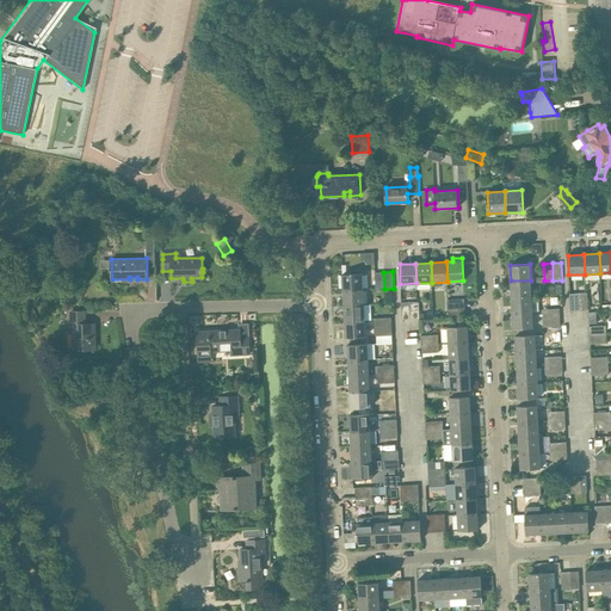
[(376,290),(384,289),(383,272),(375,272),(376,290)]
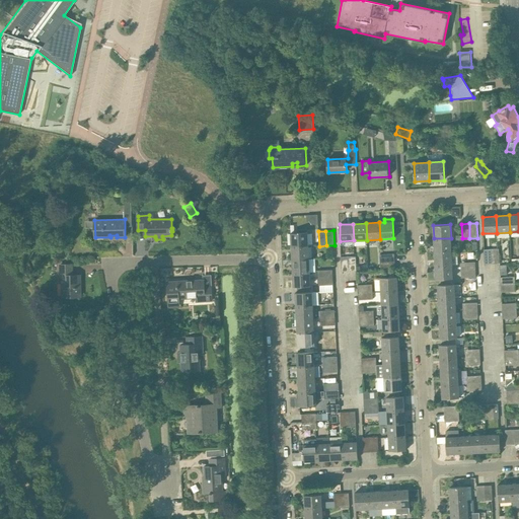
[(291,233),(292,246),(308,245),(308,232),(291,233)]
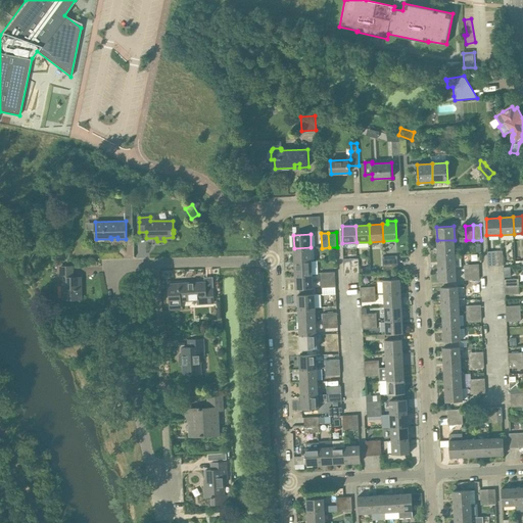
[(438,254),(455,253),(455,240),(437,240),(438,254)]
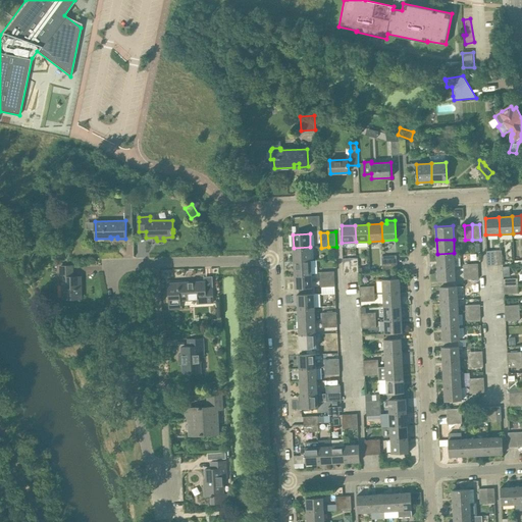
[(310,247),(294,248),(294,261),(311,260),(310,247)]
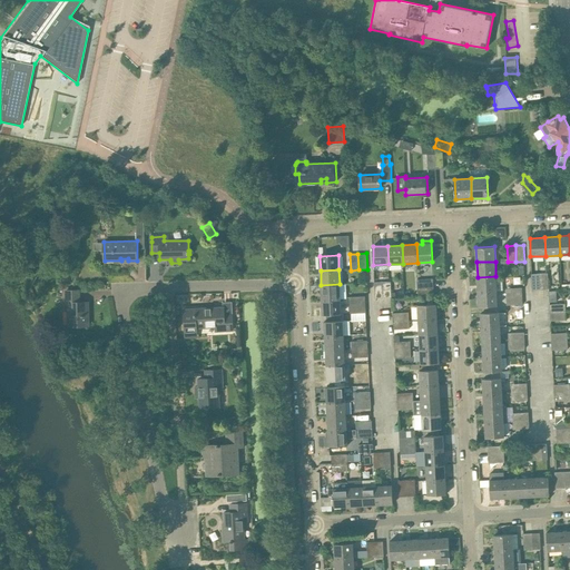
[(540,290),(540,273),(531,274),(532,290),(540,290)]
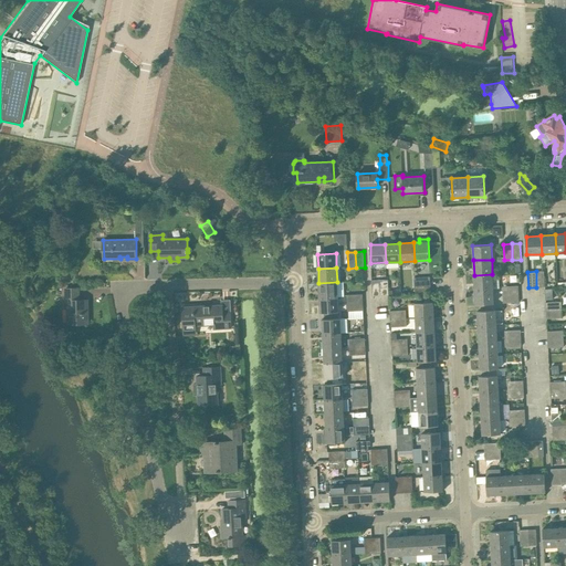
[(544,271),(536,271),(536,287),(545,286),(544,271)]
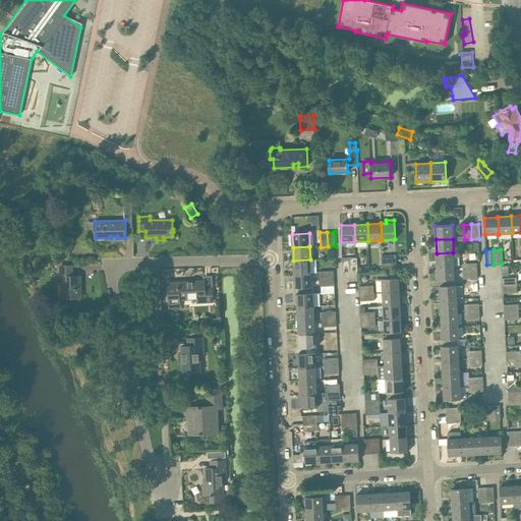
[(437,267),(454,266),(453,252),(437,253),(437,267)]
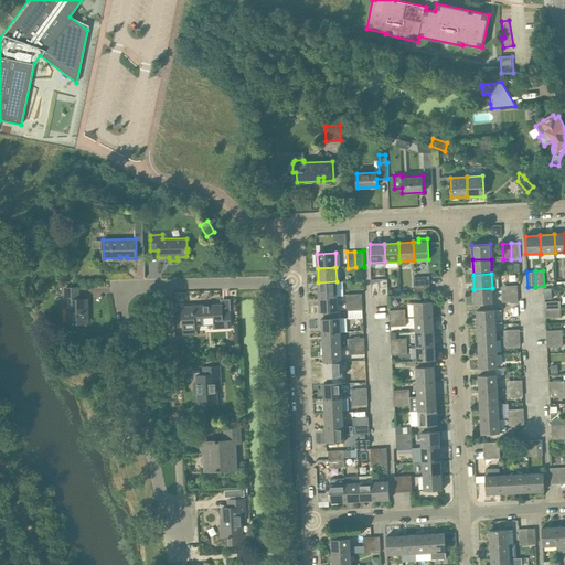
[(414,285),(430,285),(429,276),(414,277),(414,285)]
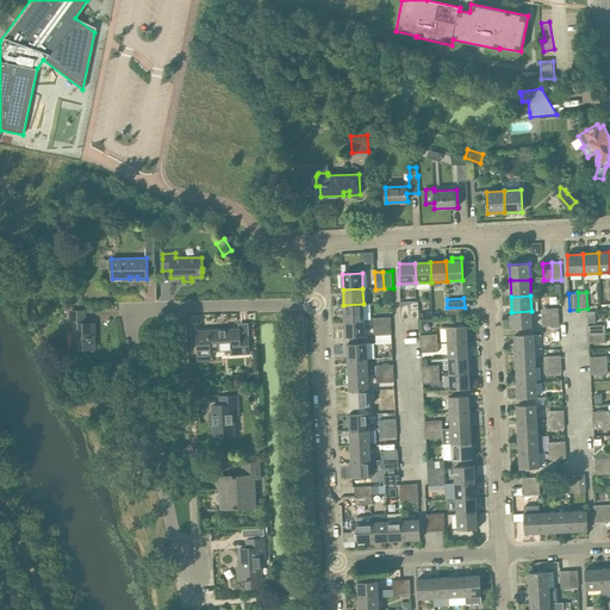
[(410,318),(409,302),(400,303),(402,319),(410,318)]
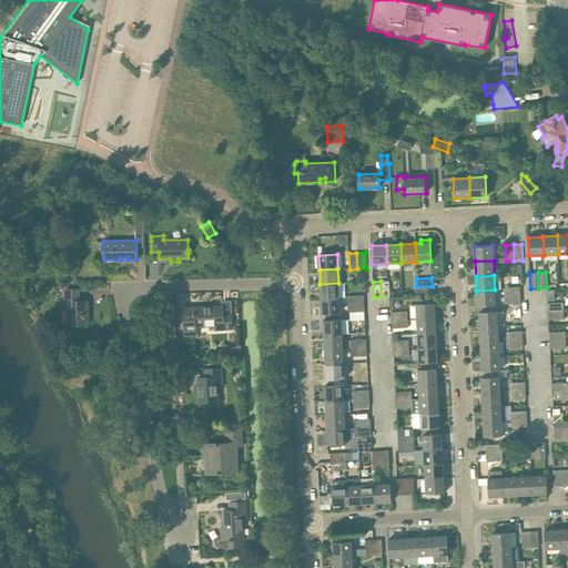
[(389,281),(381,281),(382,296),(391,296),(389,281)]
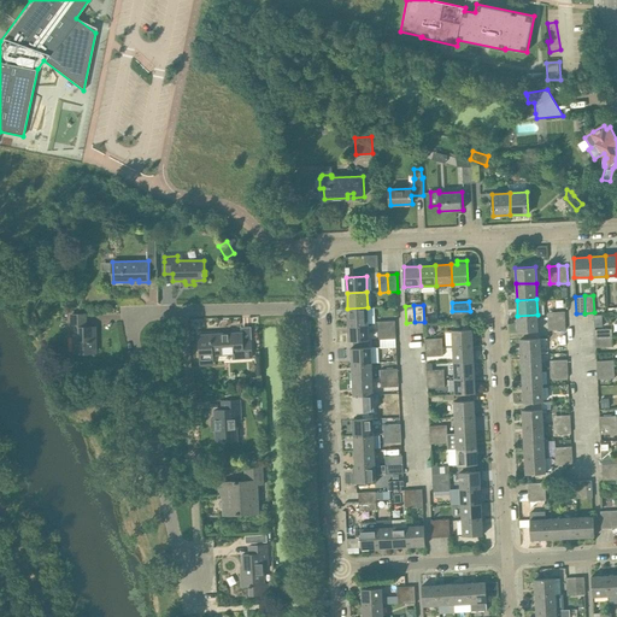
[(368,307),(347,309),(348,324),(369,323),(368,307)]
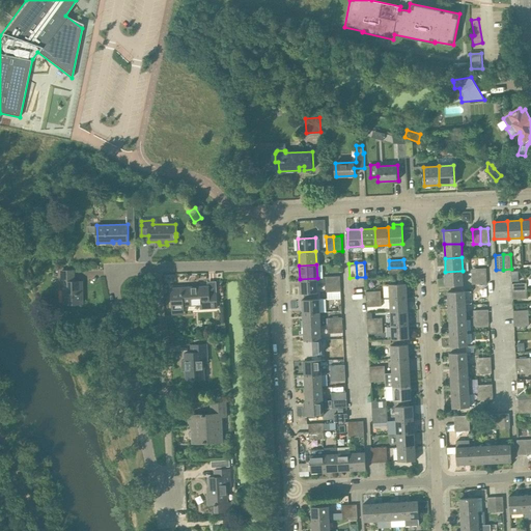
[(404,275),(404,268),(389,268),(390,276),(404,275)]
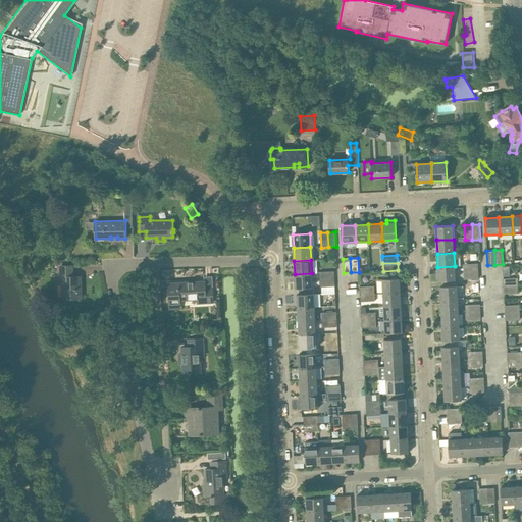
[(463,264),(464,272),(478,271),(478,264),(463,264)]
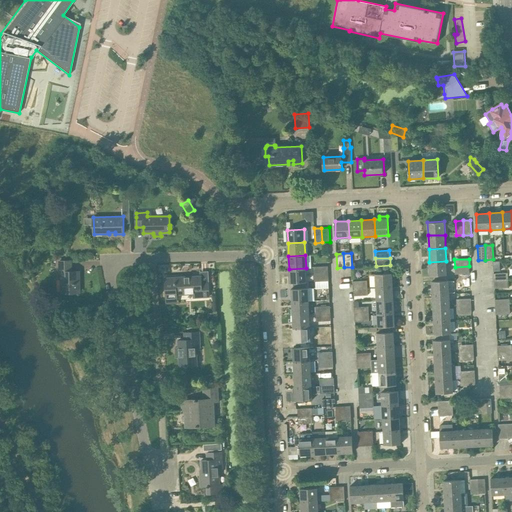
[(71,261),(60,261),(60,272),(61,272),(62,293),(79,292),(79,271),(70,271),(70,268),(71,268),(71,261)]
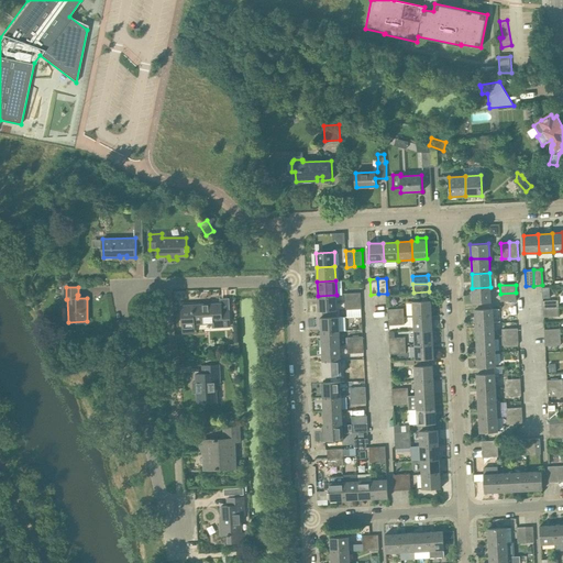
[(492,301),(490,287),(472,288),(473,302),(476,302),(477,309),(492,308),(490,301),(492,301)]
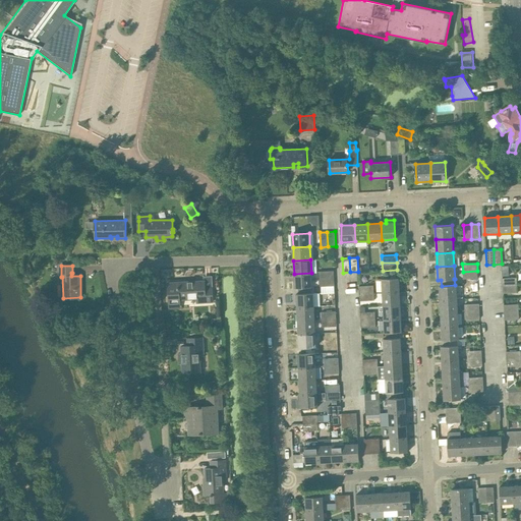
[(320,279),(334,278),(334,271),(320,272),(320,279)]
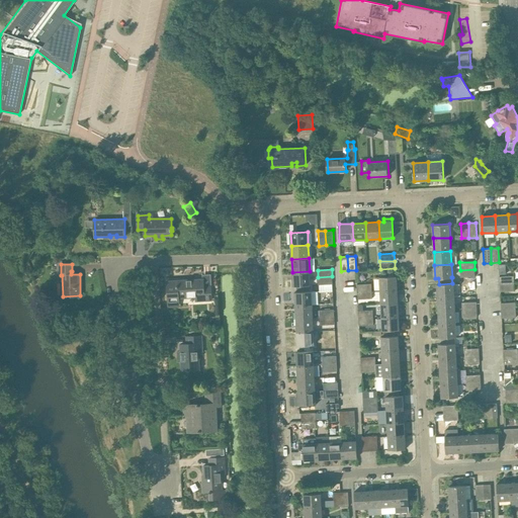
[(475,276),(475,269),(460,270),(460,277),(475,276)]
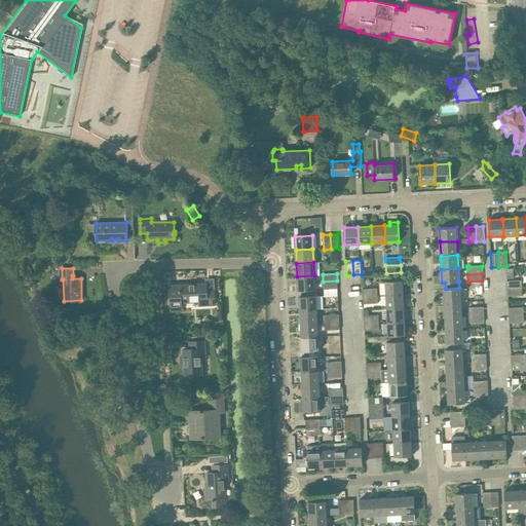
[(314,275),(297,276),(298,291),(301,291),(301,297),(314,296),(314,290),(314,275)]
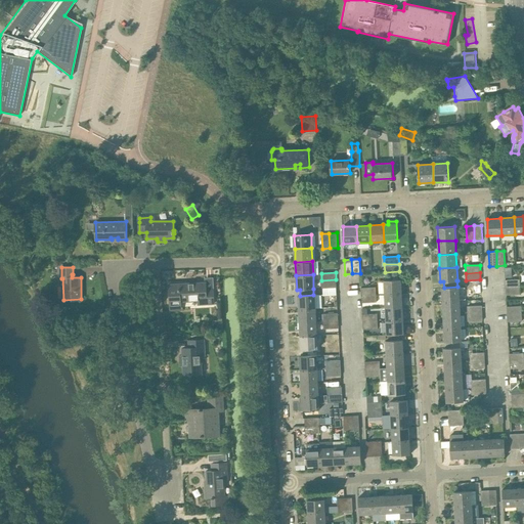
[(337,288),(336,279),(321,280),(321,288),(337,288)]
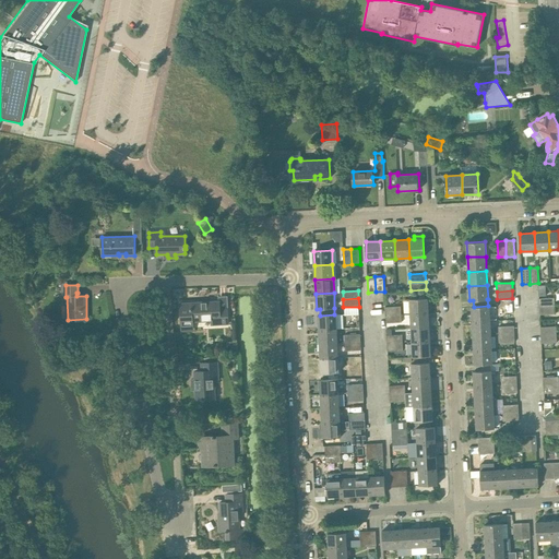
[(428,298),(409,299),(411,313),(428,313),(428,298)]
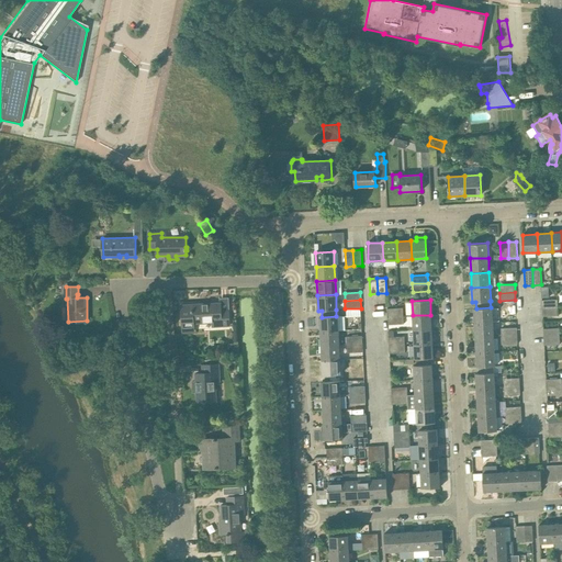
[(542,300),(542,308),(558,307),(558,300),(542,300)]
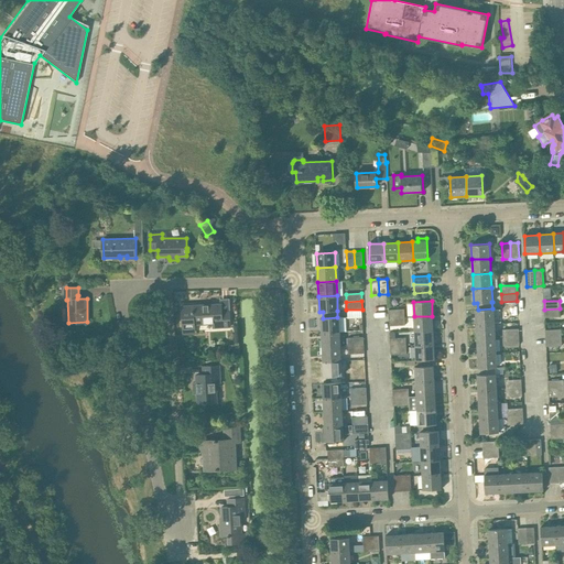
[(229,311),(221,311),(221,304),(208,305),(208,306),(204,307),(204,305),(182,306),(184,334),(184,329),(195,328),(195,324),(218,323),(218,327),(230,326),(229,311)]
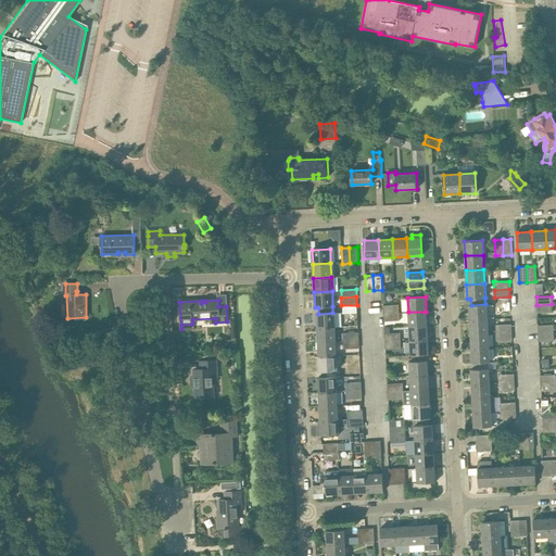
[(383,313),(400,313),(399,304),(383,305),(383,313)]
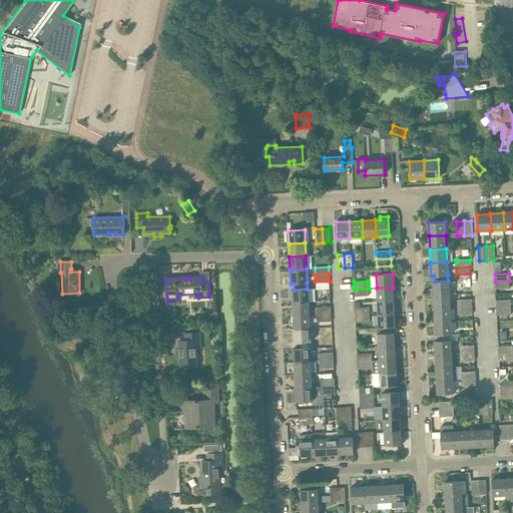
[(449,281),(435,282),(433,282),(433,295),(450,295),(449,281)]
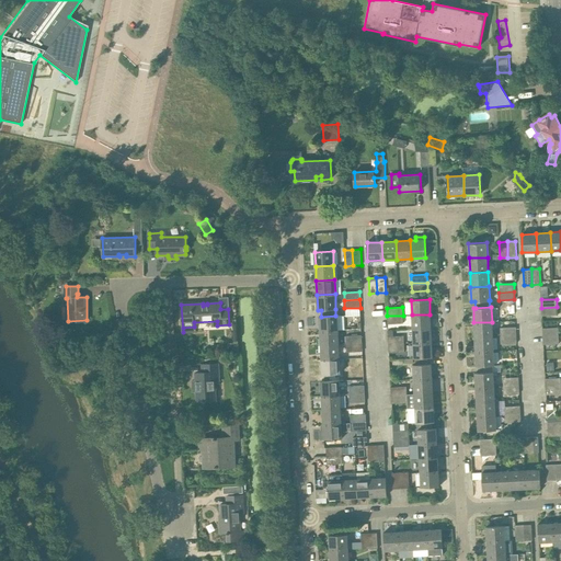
[(557,316),(557,307),(541,308),(541,316),(557,316)]
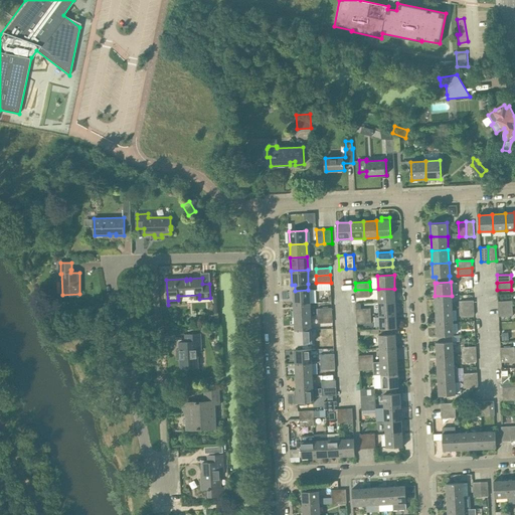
[(394,289),(378,289),(379,302),(395,302),(394,289)]
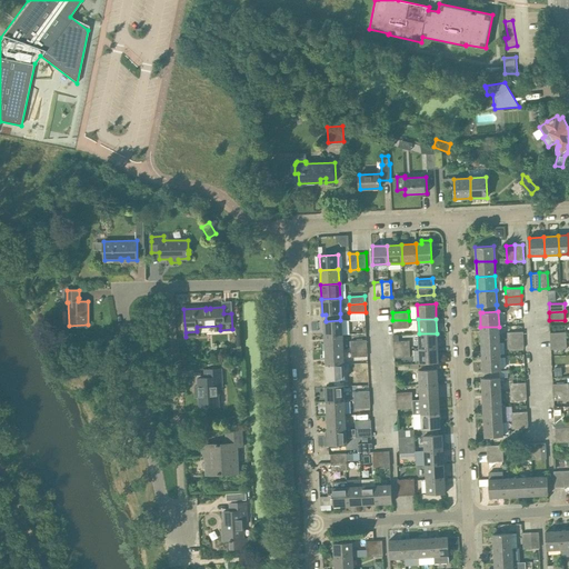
[(323,321),(325,336),(343,335),(342,320),(340,320),(326,321),(323,321)]
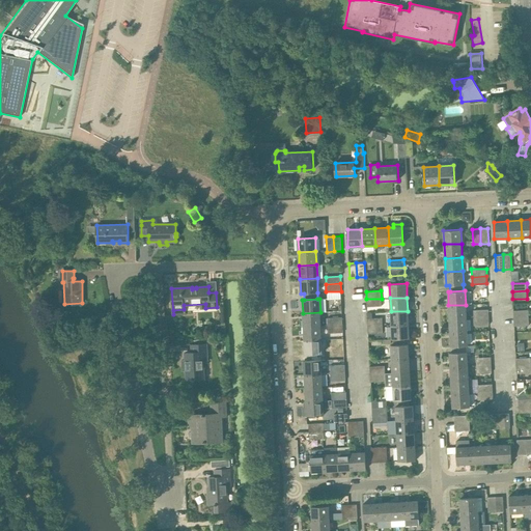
[(382,299),(366,299),(367,307),(382,306),(382,299)]
